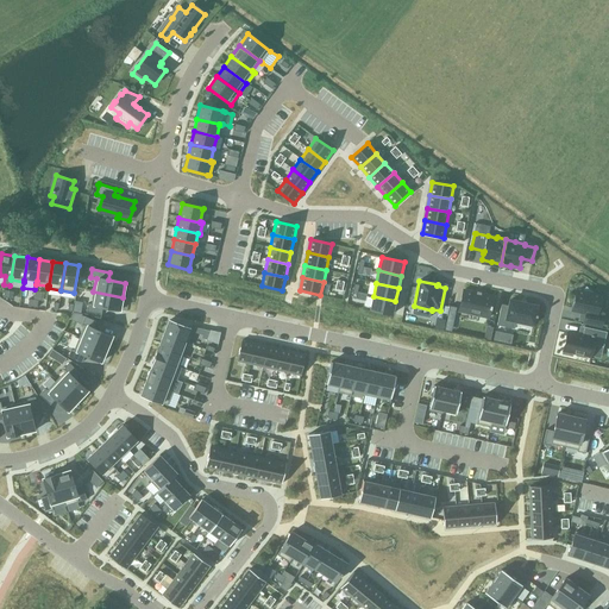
[(577,292),(572,311),(581,313),(586,314),(584,322),(601,326),(603,316),(596,315),(601,296),(596,295),(586,288),(582,293),(577,292)]
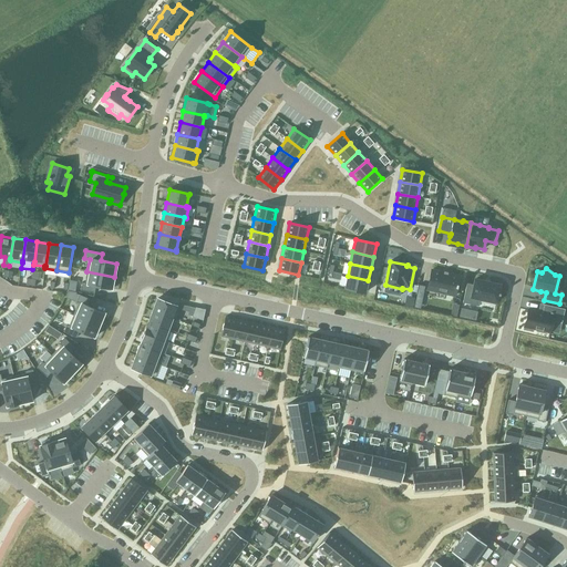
[(428,289),(428,290),(454,296),(455,296),(460,277),(432,270),(428,289)]
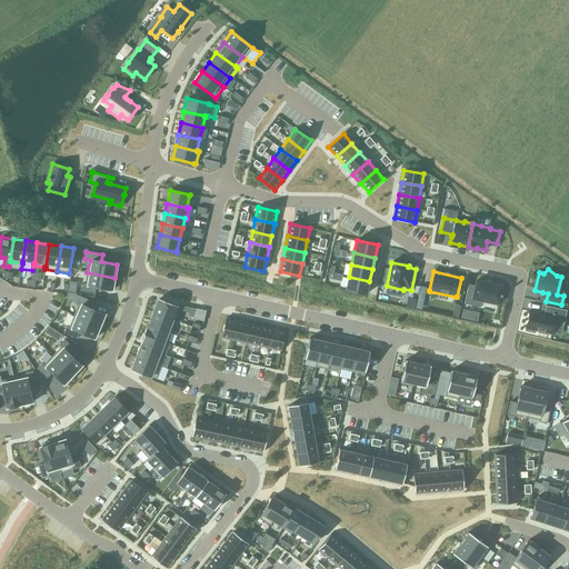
[(82,283),(81,291),(95,295),(96,287),(112,290),(115,278),(87,272),(85,285),(82,283)]
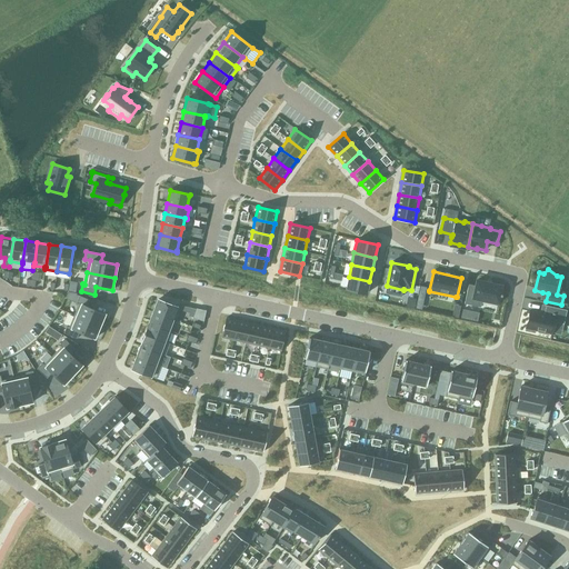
[(349,277),(346,289),(367,293),(369,281),(349,277)]
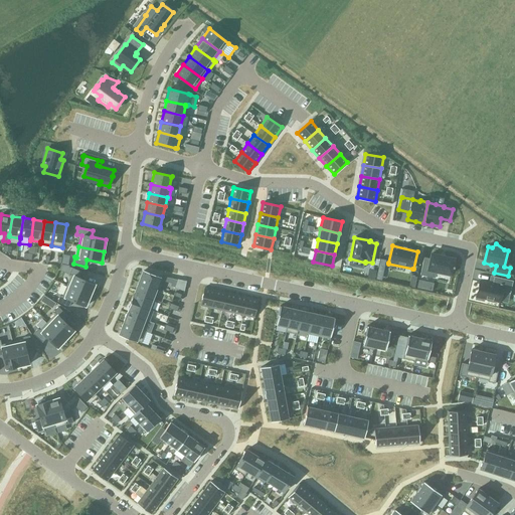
[(424,258),(420,275),(435,279),(437,272),(451,275),(453,268),(454,269),(454,267),(453,267),(455,260),(446,258),(446,256),(440,255),(440,256),(432,254),(431,259),(424,258)]
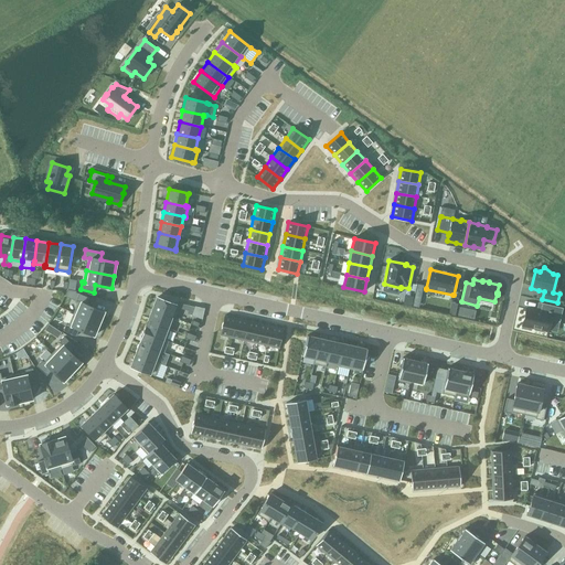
[(415,295),(412,307),(418,308),(422,297),(424,286),(417,284),(415,295)]
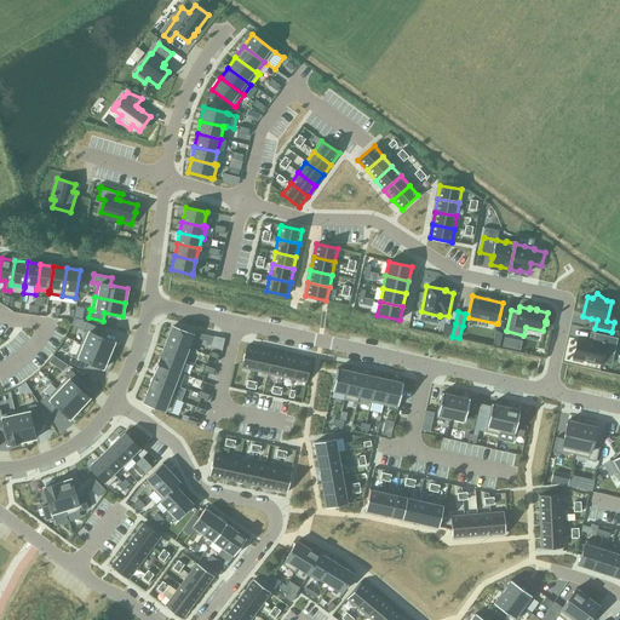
[(70,326),(80,329),(84,320),(74,319),(70,326)]
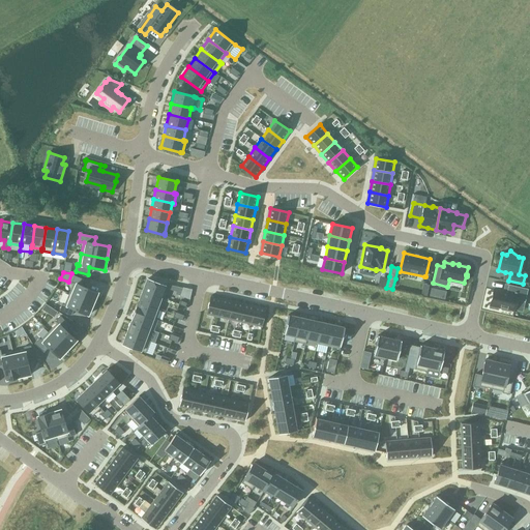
[(74,284),(69,294),(93,304),(97,293),(84,287),(86,281),(74,275),(71,283),(74,284)]
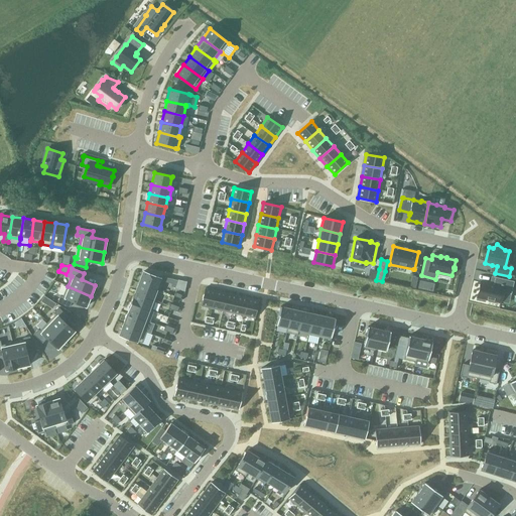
[(370,270),(368,278),(375,279),(377,271),(370,270)]
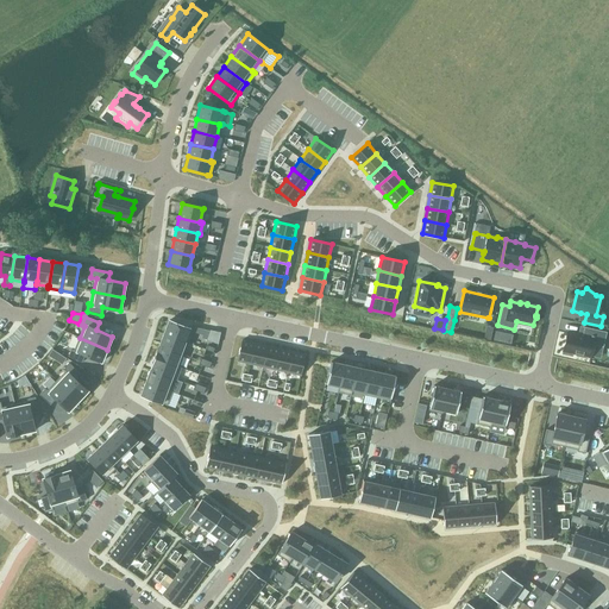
[(169,321),(164,334),(188,344),(193,330),(189,328),(169,321)]
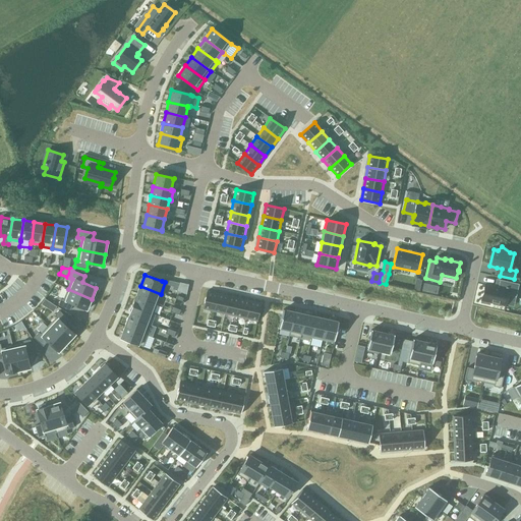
[(485,285),(481,300),(493,303),(493,305),(502,307),(503,305),(506,305),(508,295),(520,297),(520,284),(519,284),(500,280),(498,288),(485,285)]
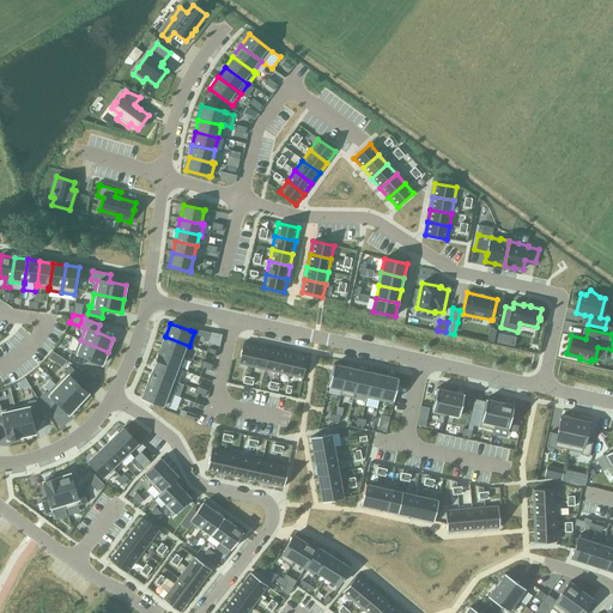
[(499,334),(497,343),(514,346),(516,338),(499,334)]
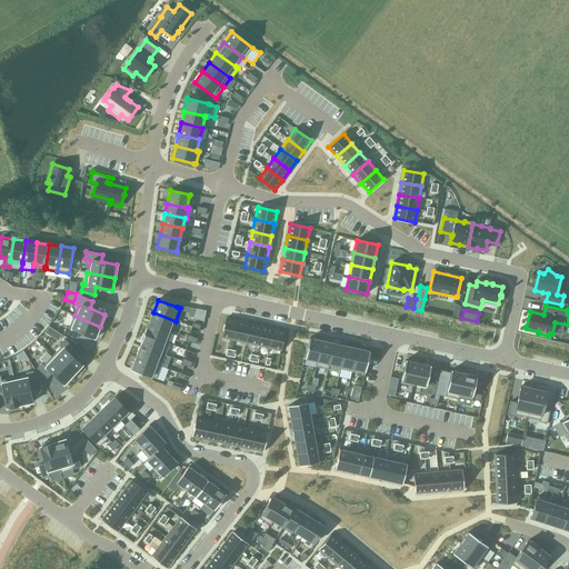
[(153,312),(149,323),(171,332),(176,321),(153,312)]
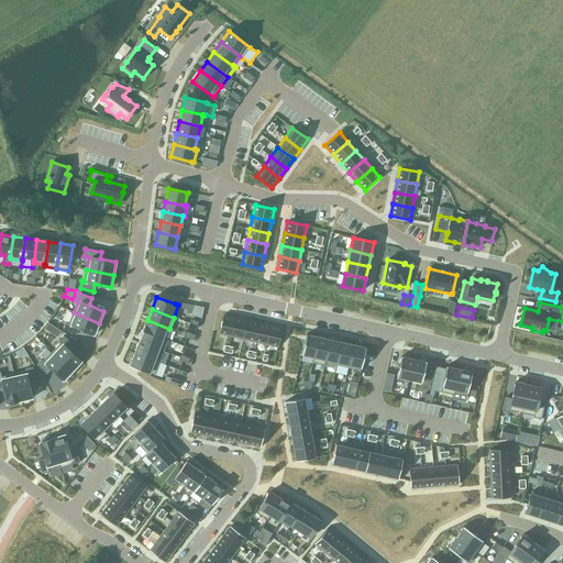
[(66,322),(63,330),(76,335),(78,329),(94,335),(99,323),(74,312),(68,323),(66,322)]
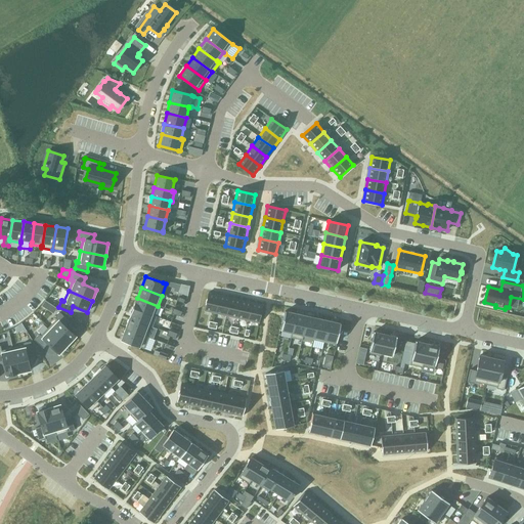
[(208,293),(204,311),(215,313),(219,296),(208,293)]
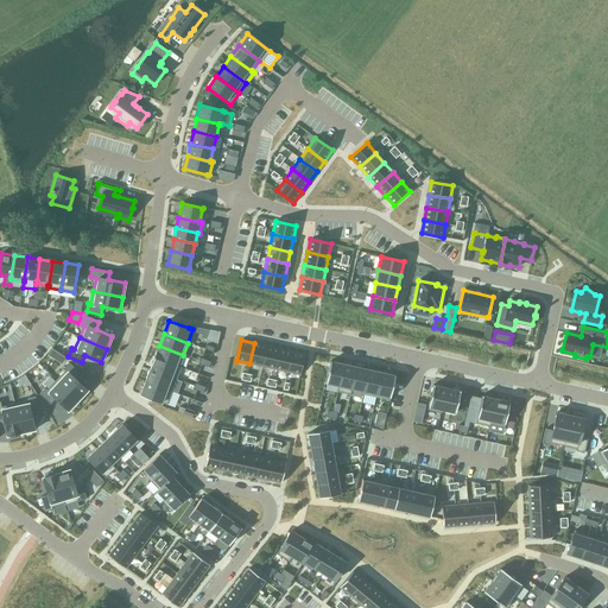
[(254,343),(249,363),(263,366),(267,346),(254,343)]
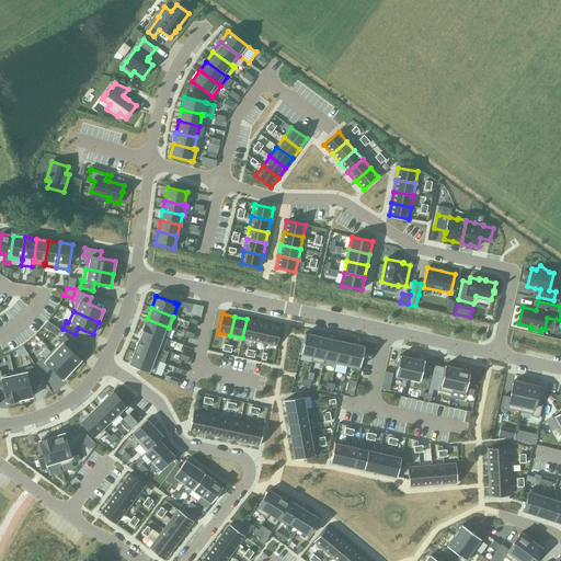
[(147,319),(142,330),(164,339),(164,338),(169,328),(147,319)]
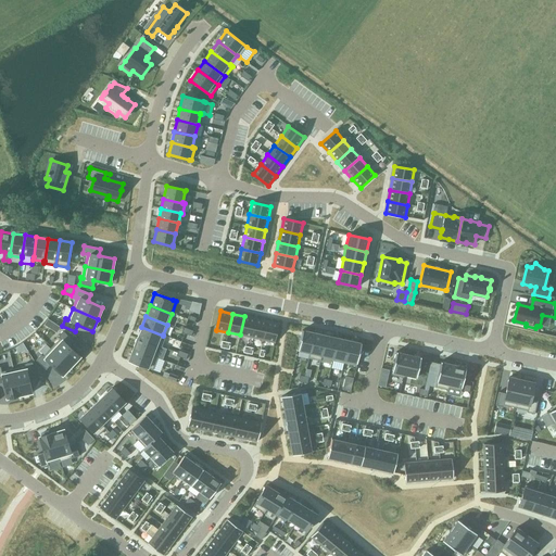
[(244,316),(240,335),(251,338),(255,318),(244,316)]
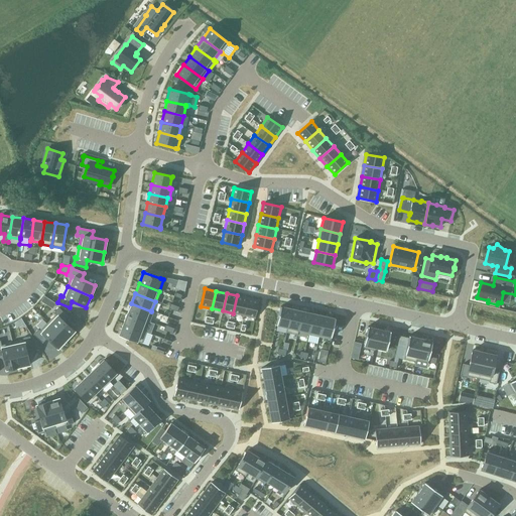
[(237,295),(233,313),(244,315),(248,298),(237,295)]
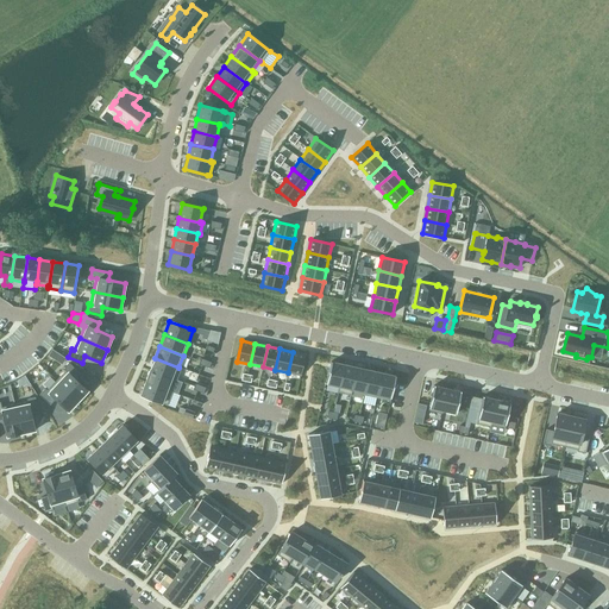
[(293,352),(288,372),(301,376),(306,355),(293,352)]
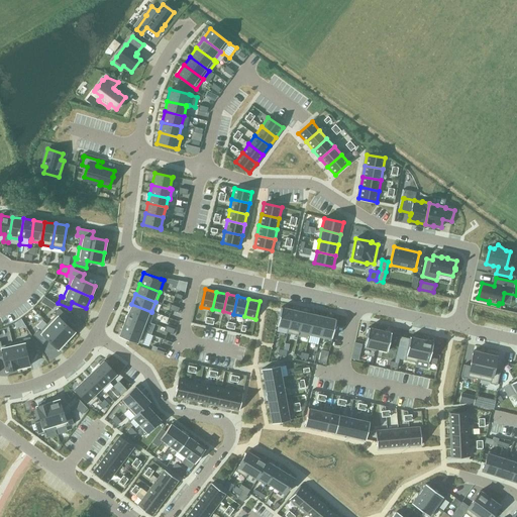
[(131,304),(127,314),(147,322),(149,323),(154,312),(151,311),(151,312),(131,304)]
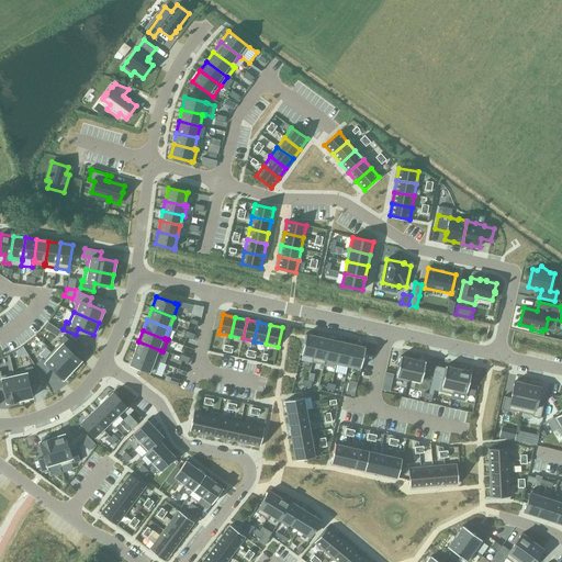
[(305,334),(301,355),(313,357),(317,337),(305,334)]
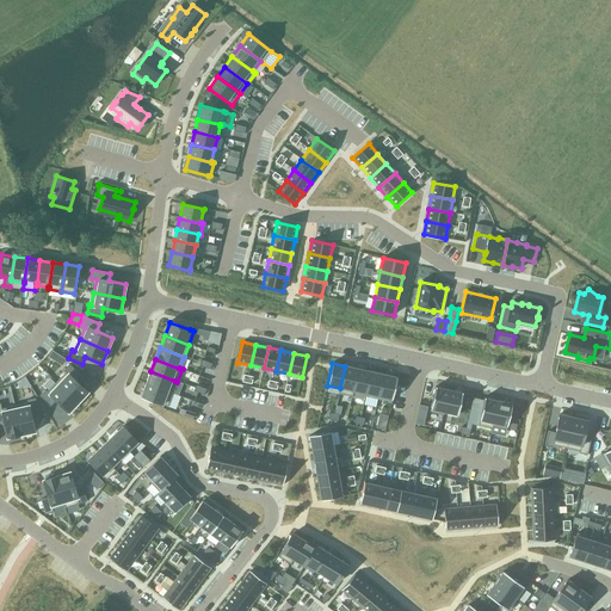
[(66,372),(56,382),(79,402),(88,393),(75,381),(80,375),(69,364),(63,370),(66,372)]
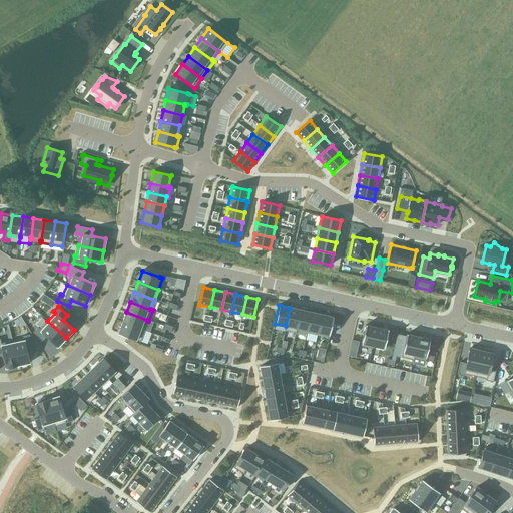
[(286,326),(285,331),(296,334),(297,329),(301,310),(290,308),(286,326)]
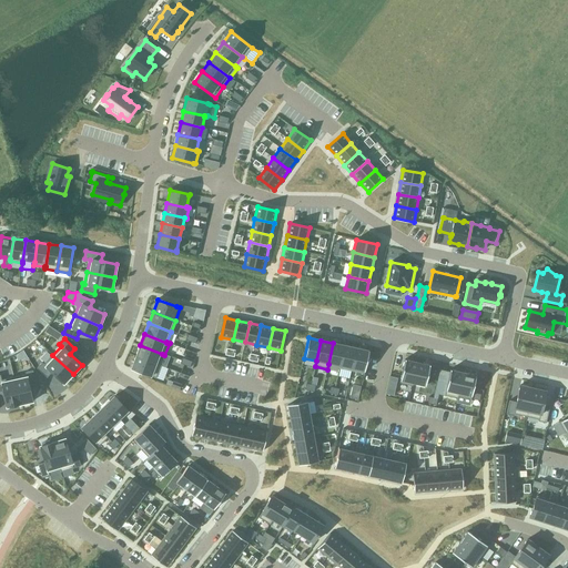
[(333,343),(328,364),(340,366),(345,345),(333,343)]
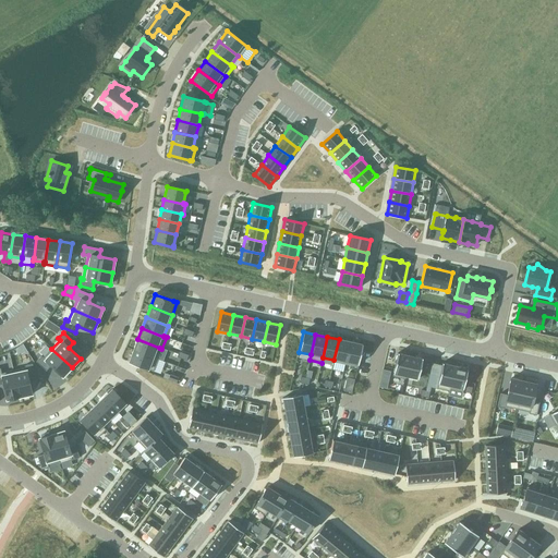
[(137,339),(133,350),(156,359),(156,358),(159,348),(137,339)]
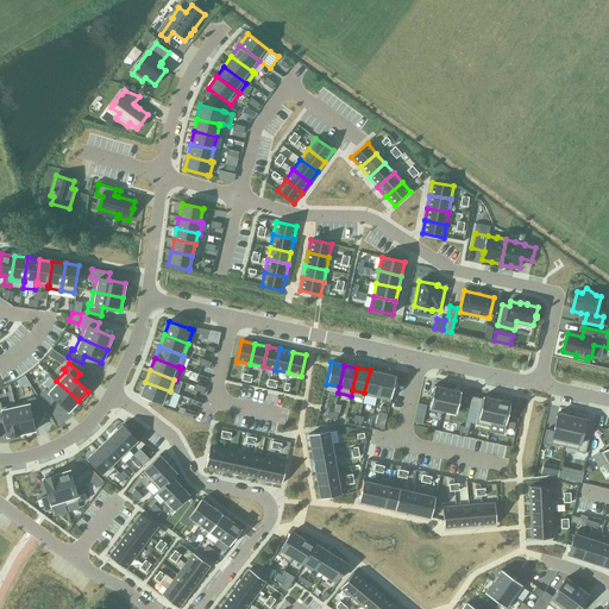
[(364,393),(363,395),(376,399),(382,374),(370,370),(364,393)]
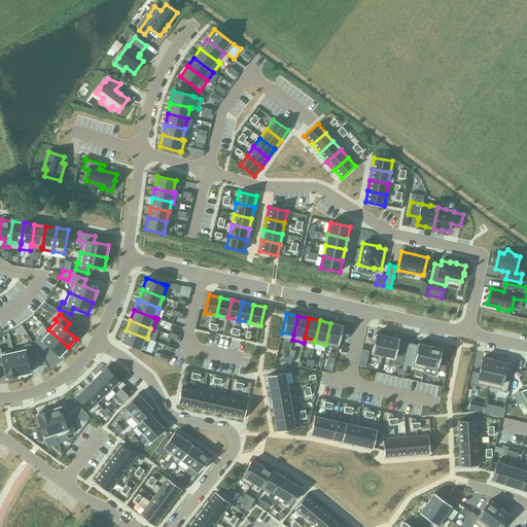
[(330,323),(325,345),(338,347),(343,325),(330,323)]
